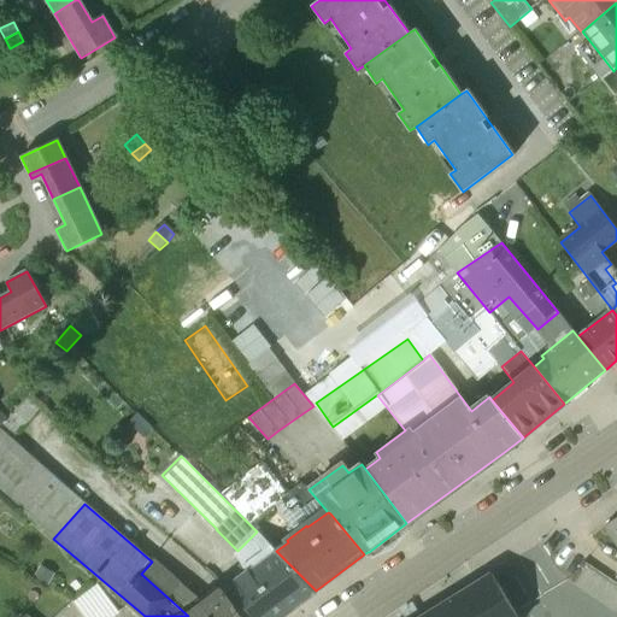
[(616,517),(605,526),(616,542),(616,517)]
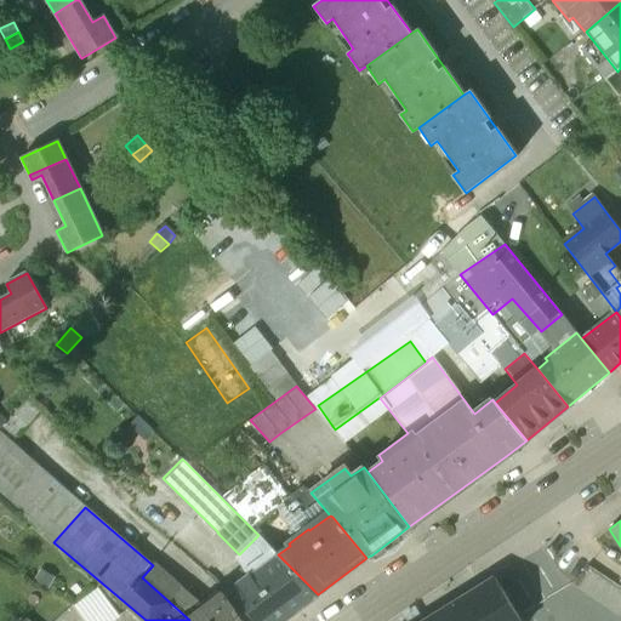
[(279,556),(252,575),(250,574),(238,582),(240,585),(227,594),(246,620),(281,620),(318,594),(279,556)]
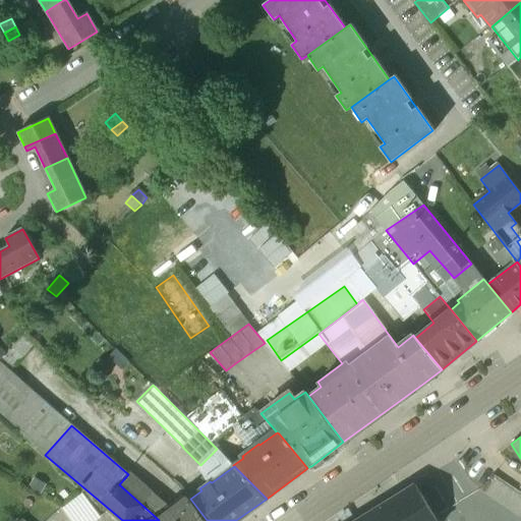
[(438,520),(415,484),(356,520),(438,520)]
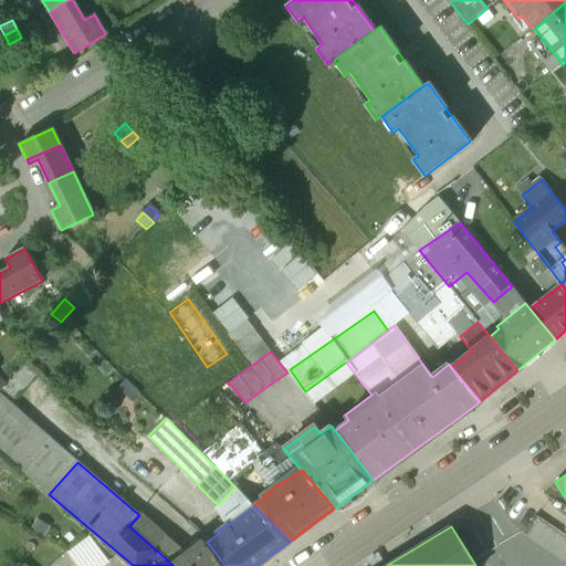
[(91,540),(69,556),(75,565),(100,565),(107,562),(91,540)]
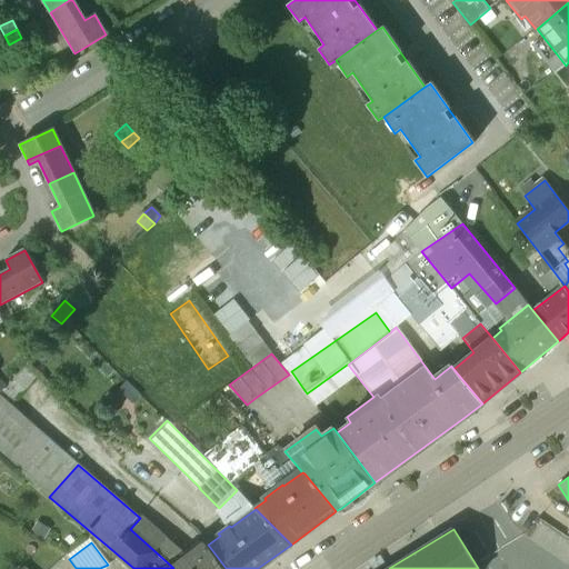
[(207,543),(173,568),(171,568),(226,568),(208,545),(207,543)]
